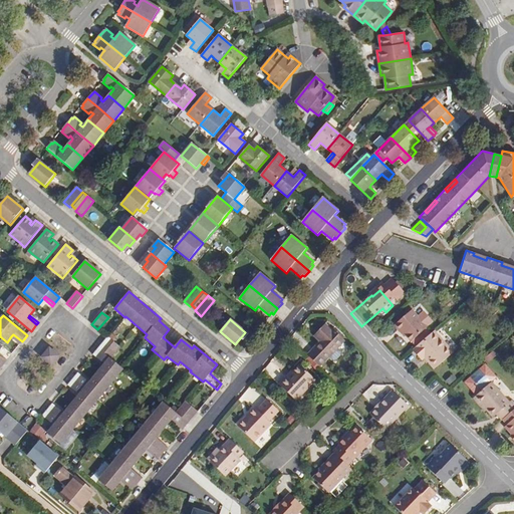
[(400,321),(381,336),(388,342),(389,341),(399,353),(415,339),(413,337),(418,332),(411,324),(406,328),(400,321)]
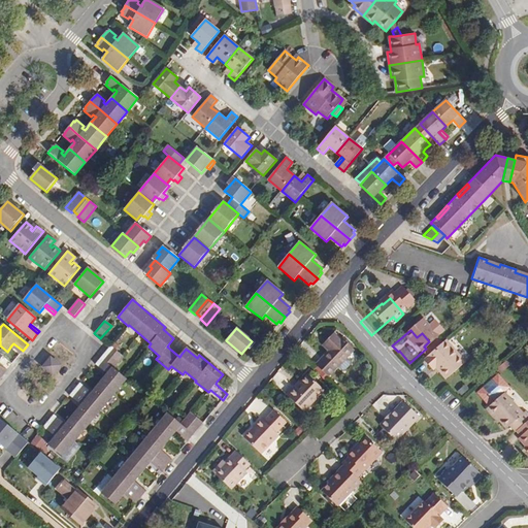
[(67,362),(74,353),(59,340),(52,349),(67,362)]
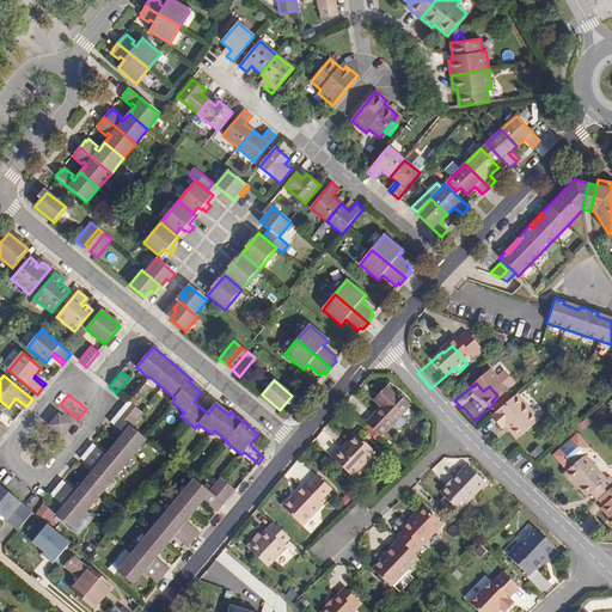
[(26,407),(16,398),(13,401),(24,410),(26,407)]
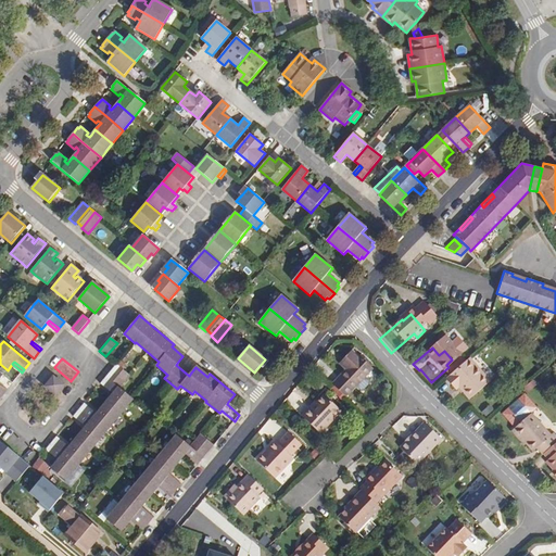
[(191,373),(178,362),(176,365),(189,376),(191,373)]
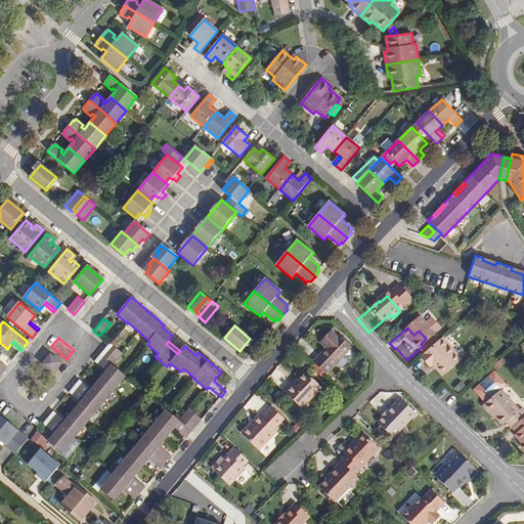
[(318,357),(313,352),(321,344),(320,342),(308,354),(315,360),(318,357)]
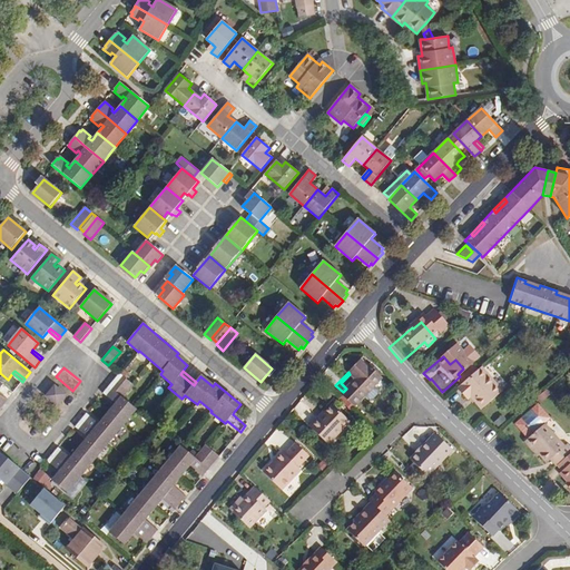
[(87,438),(70,459),(57,446),(46,460),(59,471),(51,480),(67,492),(136,409),(121,397),(131,385),(118,373),(101,392),(115,403),(98,424),(85,413),(74,426),(87,438)]
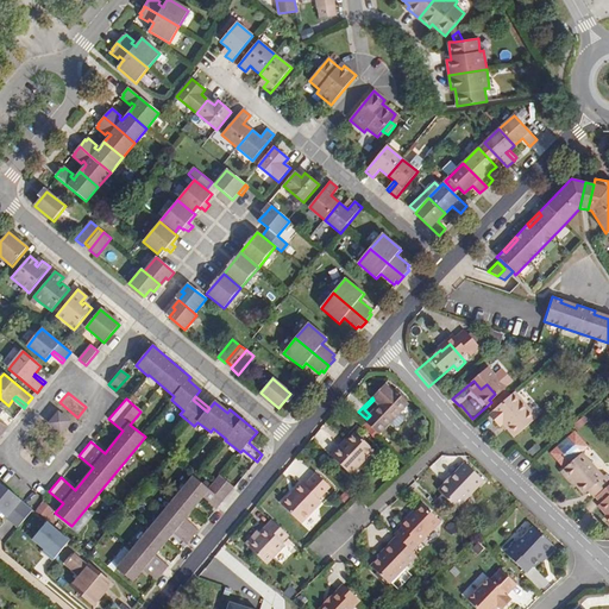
[(390,431),(387,427),(395,418),(381,403),(380,405),(374,400),(364,409),(370,415),(366,419),(351,434),(365,449),(377,437),(382,440),(385,441),(390,435),(390,431)]
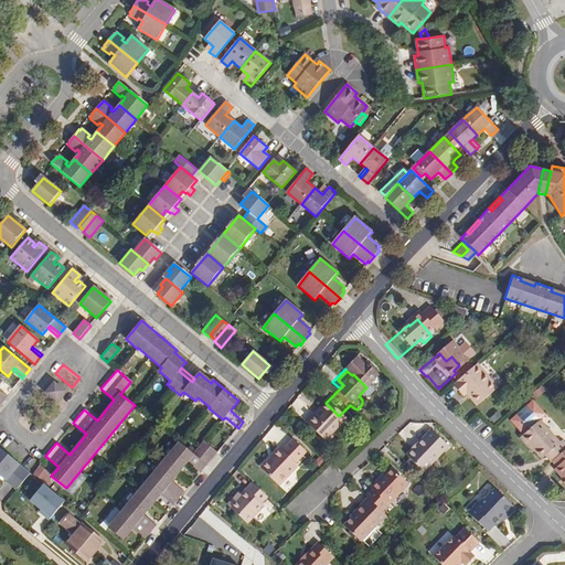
[(484,400),(464,376),(440,397),(450,408),(452,405),(464,418),(484,400)]
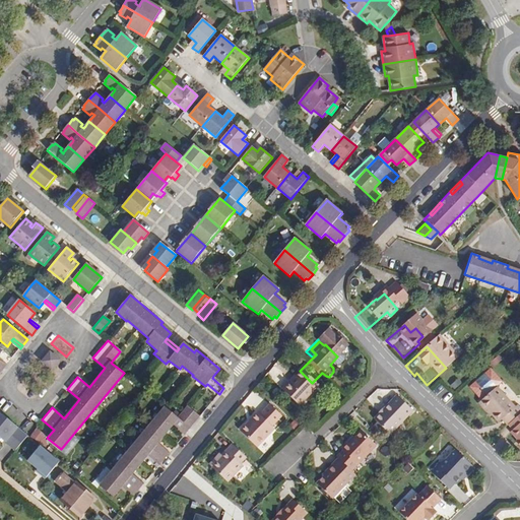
[(60,360),(50,351),(41,362),(52,371),(60,360)]
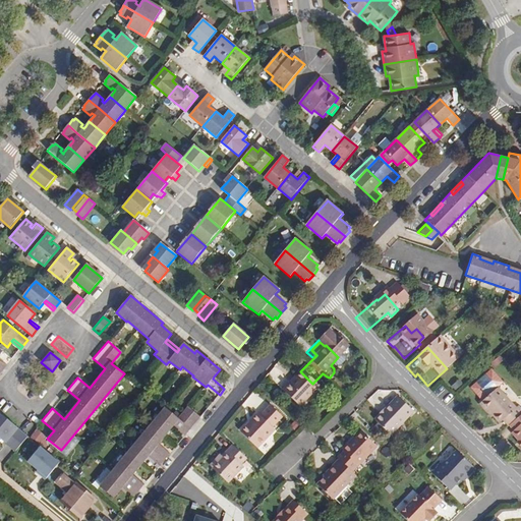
[(4,353),(0,359),(8,363),(12,357),(4,353)]
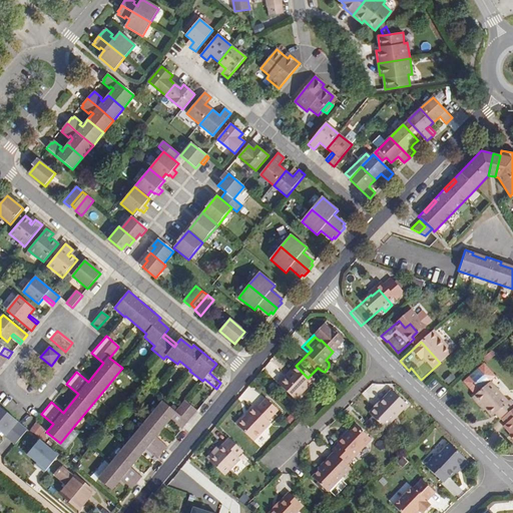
[(222,381),(210,371),(209,373),(220,383),(222,381)]
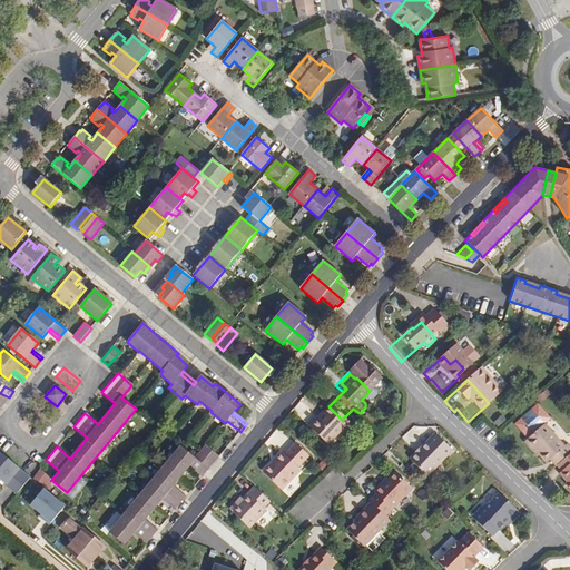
[(550,459),(531,435),(538,430),(524,415),(501,435),(514,451),(511,453),(520,463),(522,461),(533,473),(537,471),(542,478),(543,477),(559,462),(553,455),(550,459)]
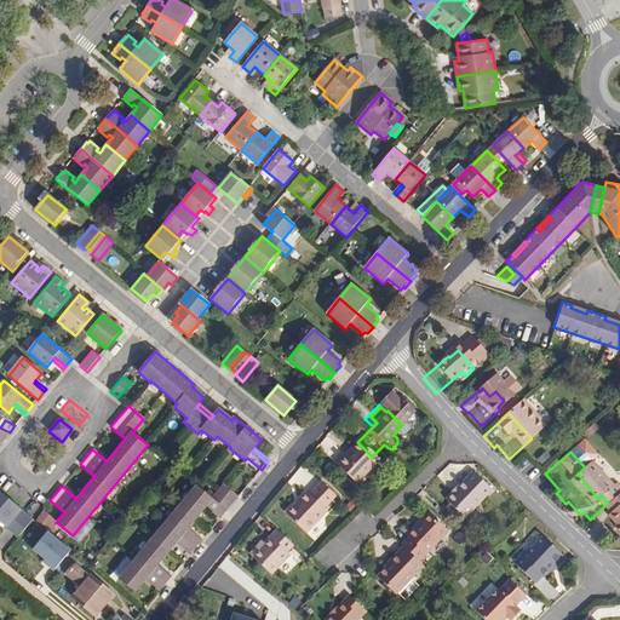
[(343,495),(366,471),(346,453),(338,461),(340,463),(334,469),(332,466),(322,477),(343,495)]
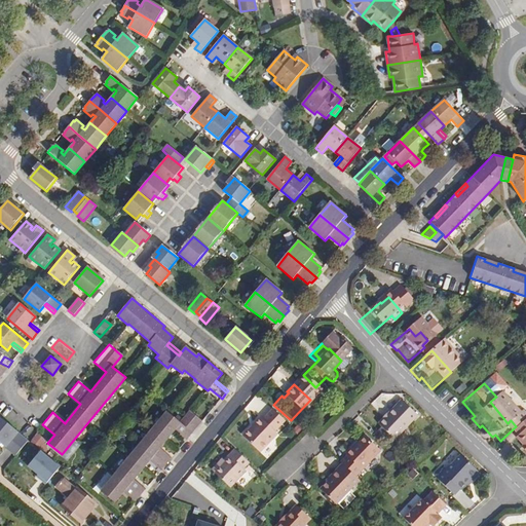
[(149,460),(161,471),(172,458),(159,448),(175,429),(187,440),(202,421),(190,411),(180,422),(166,412),(101,491),(114,502),(123,491),(136,501),(146,490),(134,480),(149,460)]
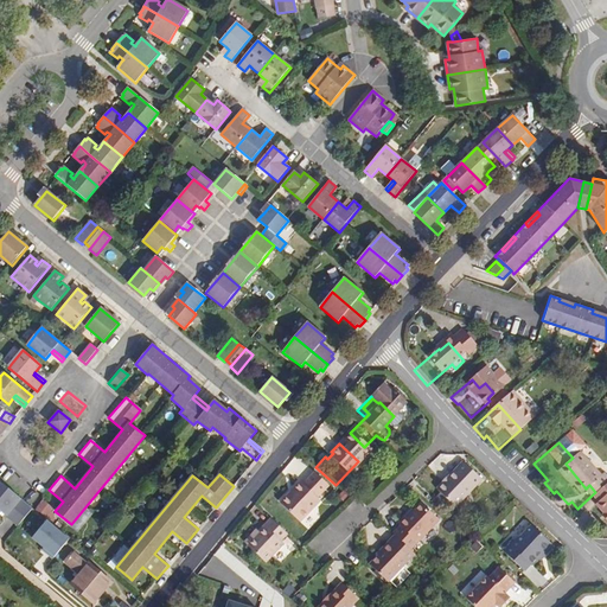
[(449,474),(423,502),(442,519),(468,492),(449,474)]
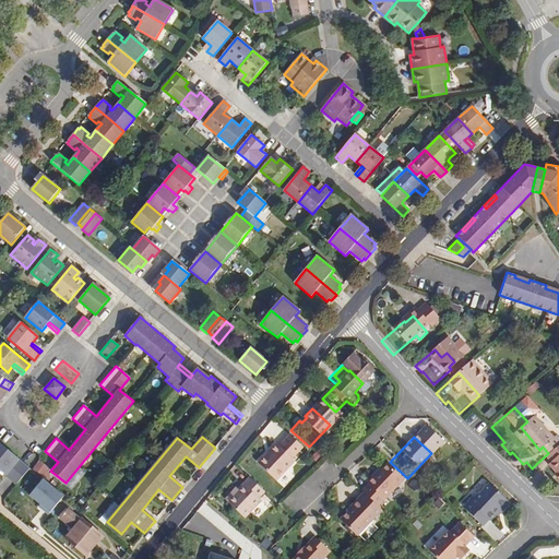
[(0,470),(18,485),(33,468),(0,438),(0,470)]
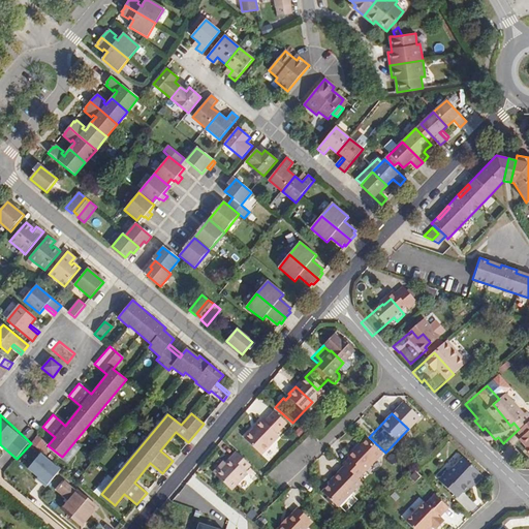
[(252,432),(235,450),(251,468),(269,449),(267,446),(277,435),(263,424),(254,434),(252,432)]
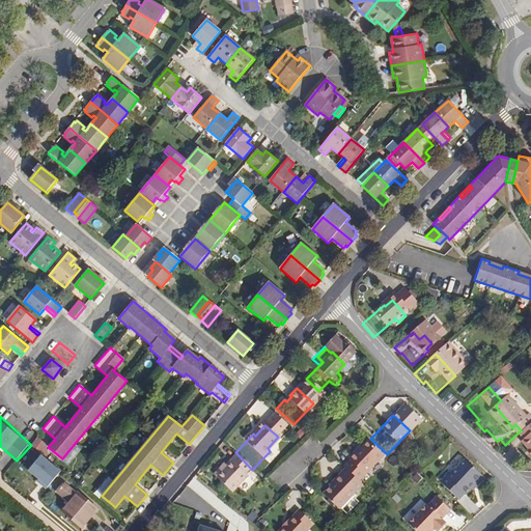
[(530,472),(530,440),(522,429),(521,430),(506,444),(510,449),(508,451),(515,459),(514,462),(520,468),(522,466),(529,474),(530,472)]
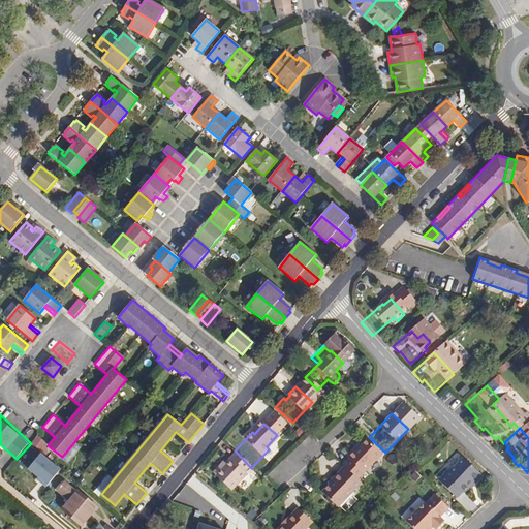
[(37,435),(33,442),(43,449),(49,442),(37,435)]
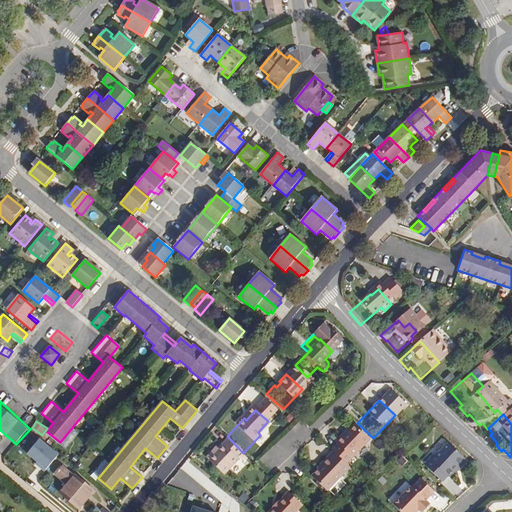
[(334,474),(358,449),(344,436),(338,442),(334,446),(332,444),(324,453),(326,455),(320,461),(322,463),(334,474)]
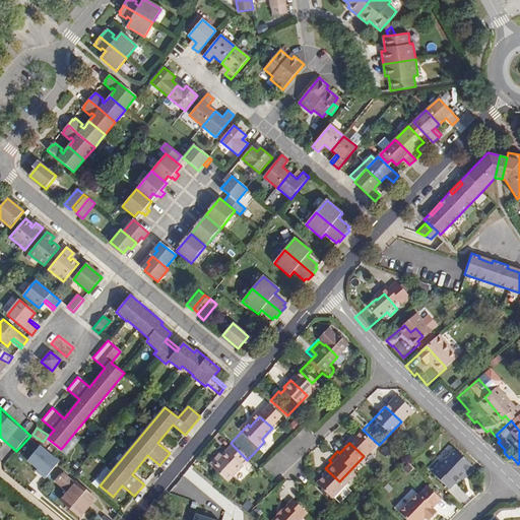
[(41,445),(27,463),(50,478),(62,459),(41,445)]
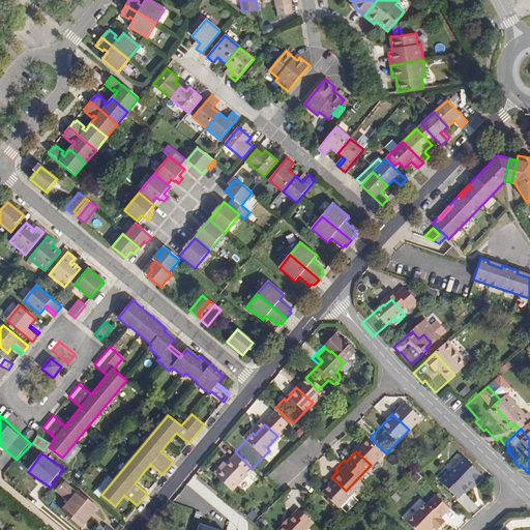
[(443,477),(442,479),(461,497),(466,491),(467,493),(476,482),(478,484),(486,475),(467,458),(458,469),(451,470),(447,474),(445,472),(442,476),(443,477)]
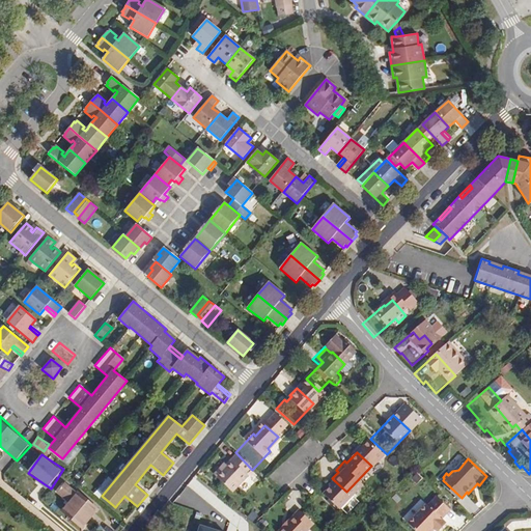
[(236,484),(242,479),(228,466),(219,476),(206,488),(223,504),(240,487),(236,484)]
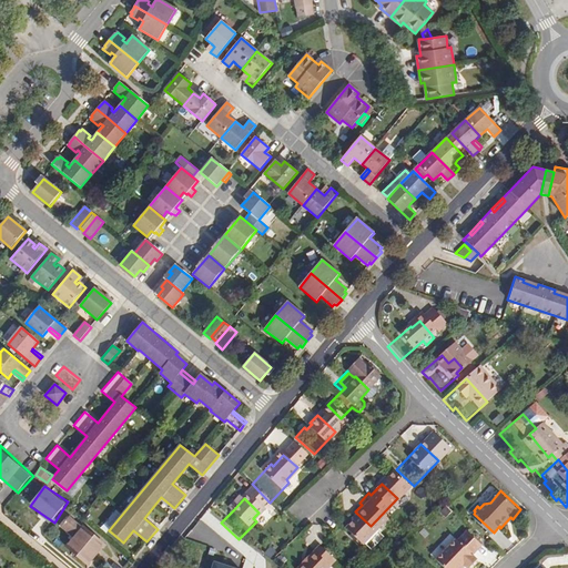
[(221,523),(234,509),(231,507),(219,520),(221,523)]
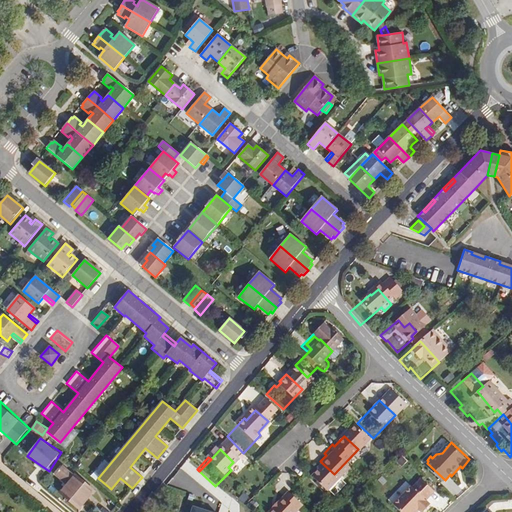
[(315,501),(337,478),(334,474),(322,463),(318,468),(317,467),(311,474),(312,475),(300,487),(315,501)]
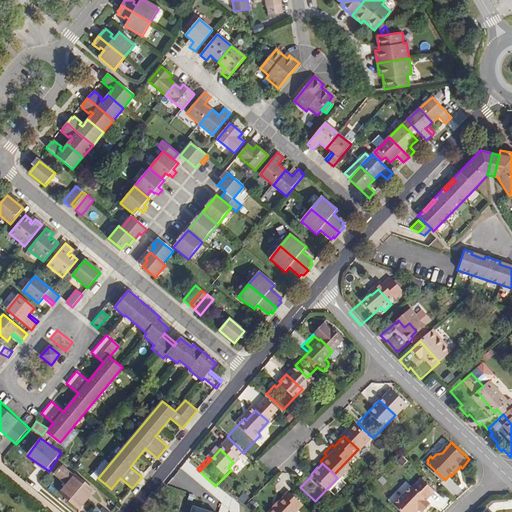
[(68,486),(61,495),(78,509),(93,491),(76,476),(75,478),(61,466),(57,472),(58,476),(59,478),(68,486)]
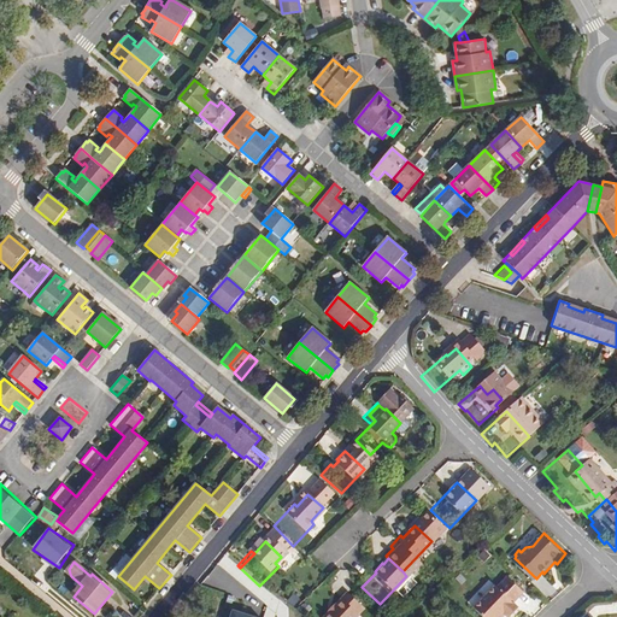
[(18,583),(28,570),(23,565),(12,577),(18,583)]
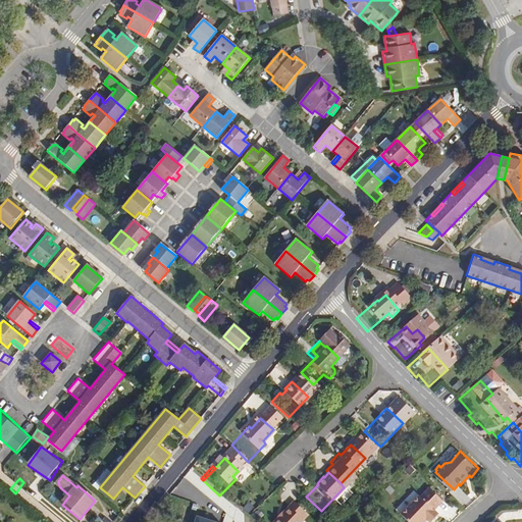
[(444,513),(438,509),(448,501),(433,487),(426,496),(424,494),(406,514),(414,521),(426,521),(427,521),(431,518),(433,520),(435,521),(444,513)]
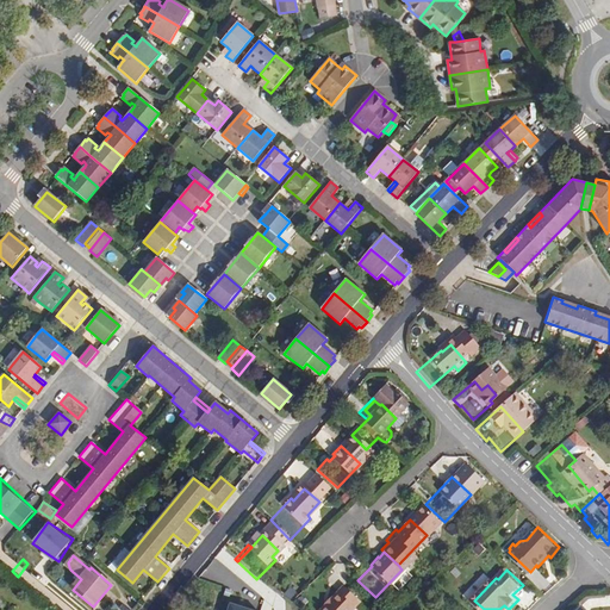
[(23,580),(47,601),(54,591),(41,580),(38,583),(29,574),(23,580)]
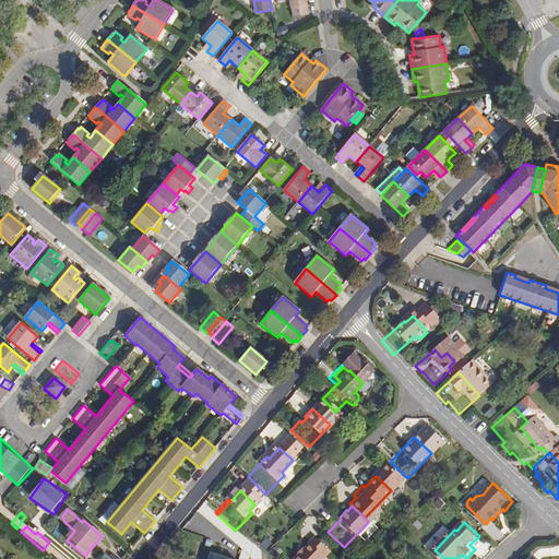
[(313,558),(302,548),(292,558),(313,558)]
